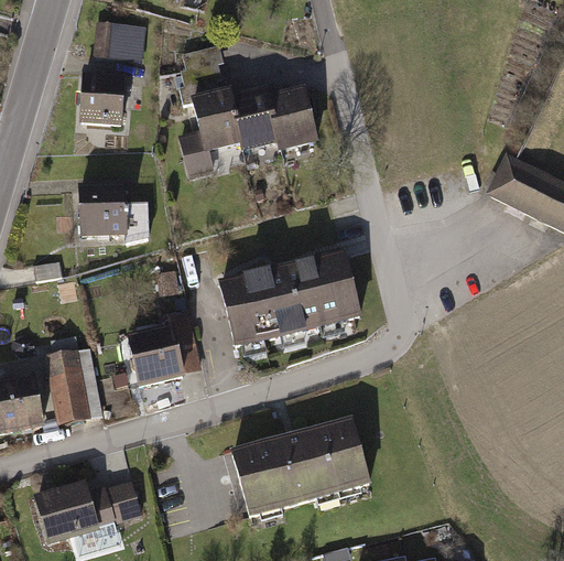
[(112,22),(97,21),(94,55),(109,57),(112,22)]
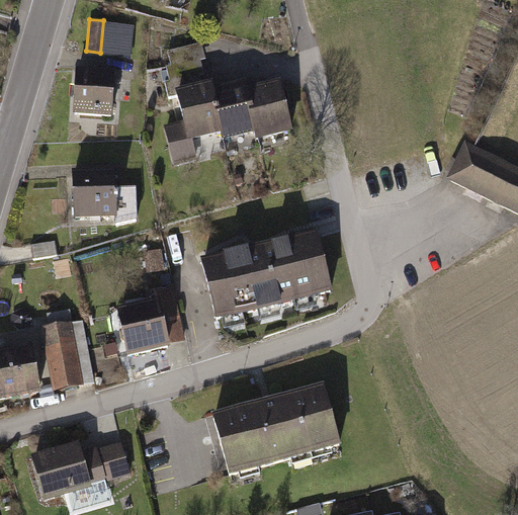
[(135,23),(103,20),(100,53),(132,56),(135,23)]
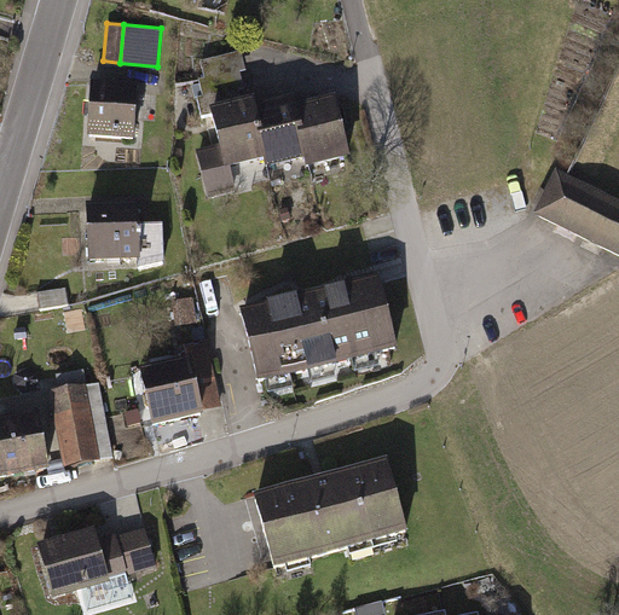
[(241,48),(201,58),(206,77),(239,69),(246,67),(241,48)]
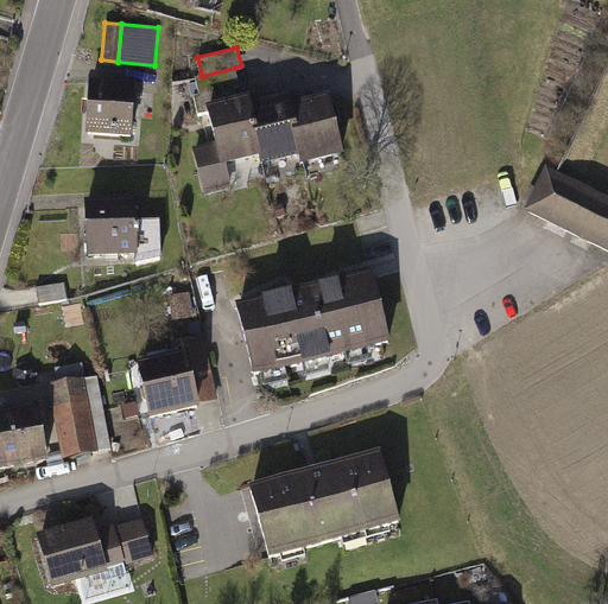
[(235,68),(202,76),(195,77),(195,80),(198,93),(234,83),(239,83),(235,68)]
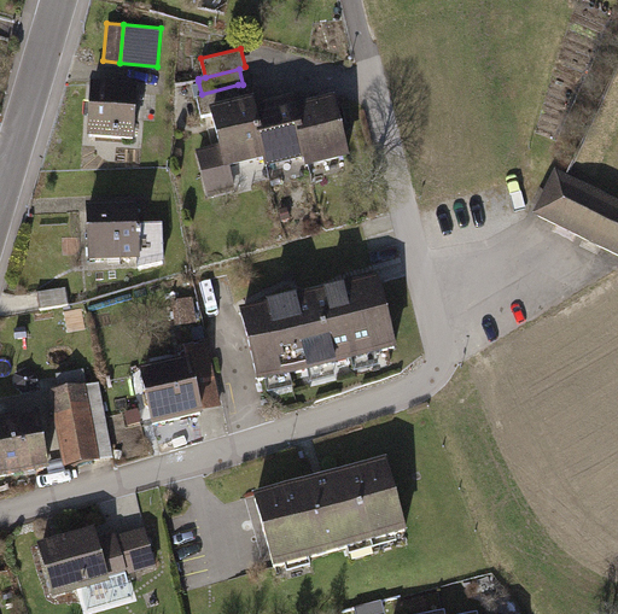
[(136,83),(91,80),(87,133),(133,136),(136,83)]
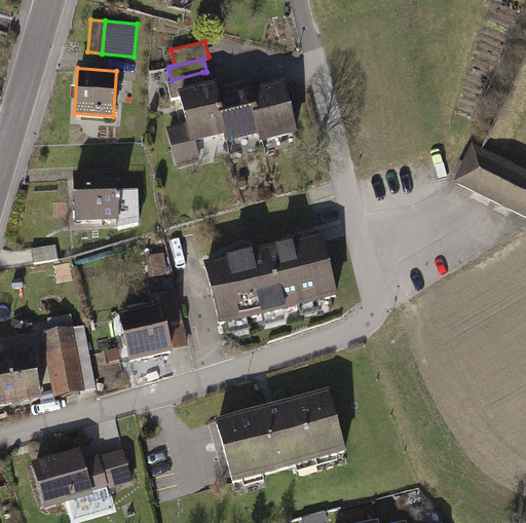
[(202,72),(172,80),(168,81),(172,96),(178,94),(207,87),(202,72)]
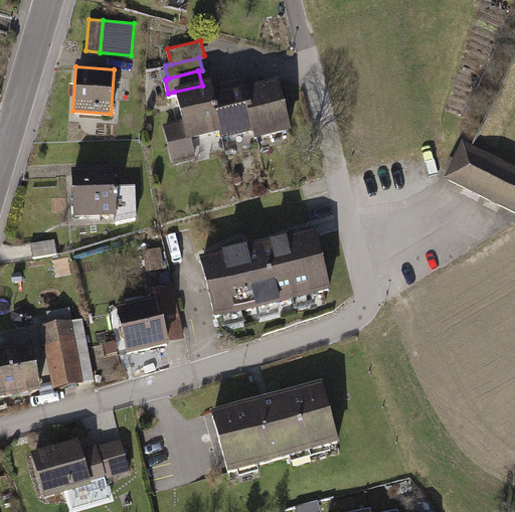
[(278,76),(244,86),(255,128),(258,136),(291,127),(278,76)]
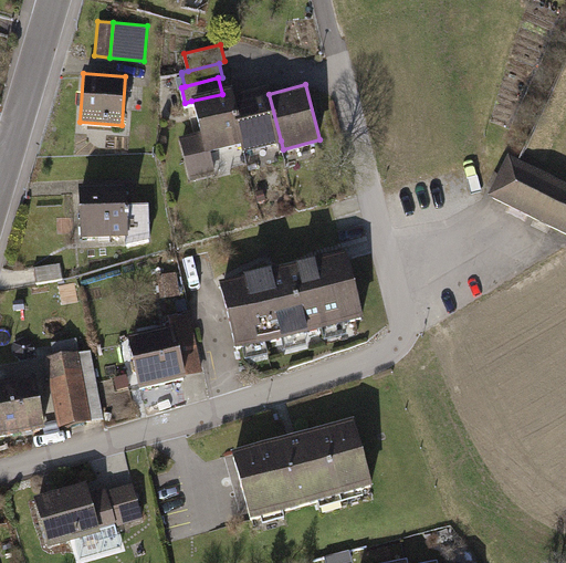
[(281,141),(269,94),(266,85),(231,94),(243,143),(244,149),(281,141)]
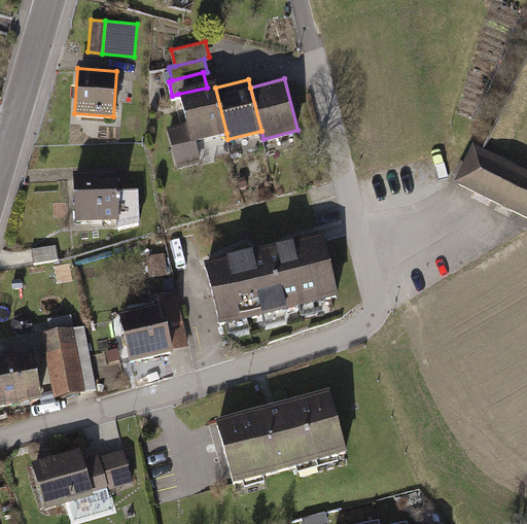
[(226,133),(215,88),(214,85),(207,88),(178,94),(181,107),(184,119),(165,124),(174,165),(203,159),(199,140),(226,133)]
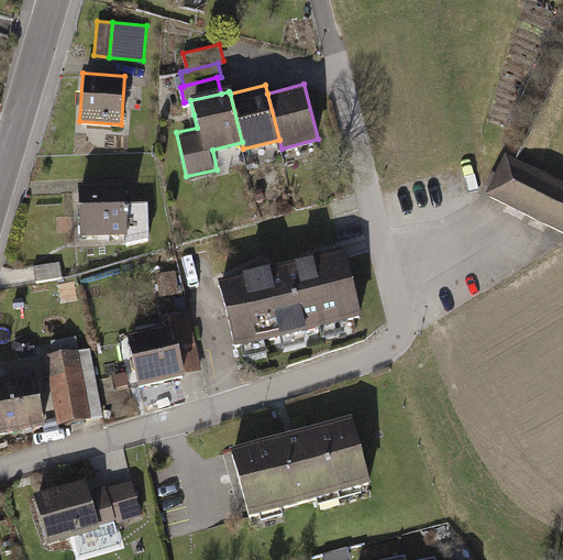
[(562,180),(508,154),(488,193),(540,218),(562,229),(562,180)]
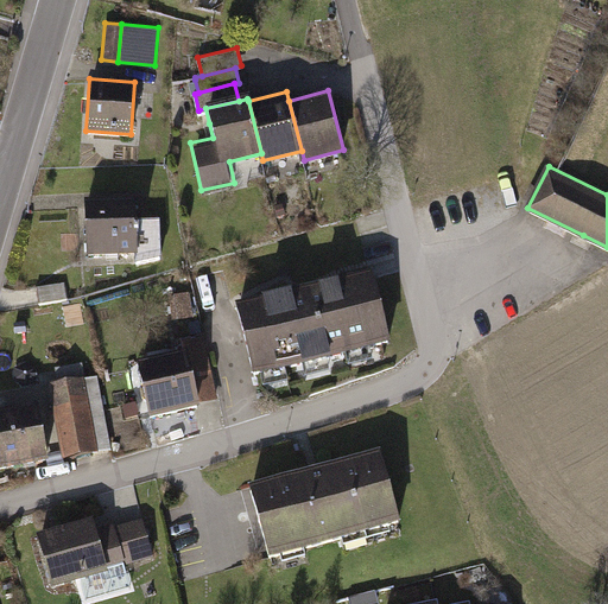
[(137,195),(84,197),(88,254),(137,252),(137,259),(164,258),(162,214),(137,215),(137,195)]
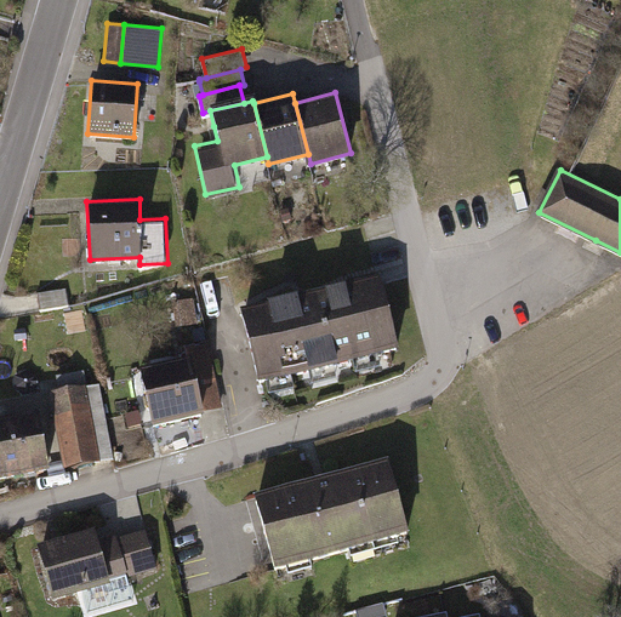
[(289,206),(280,209),(283,220),(291,217),(289,206)]
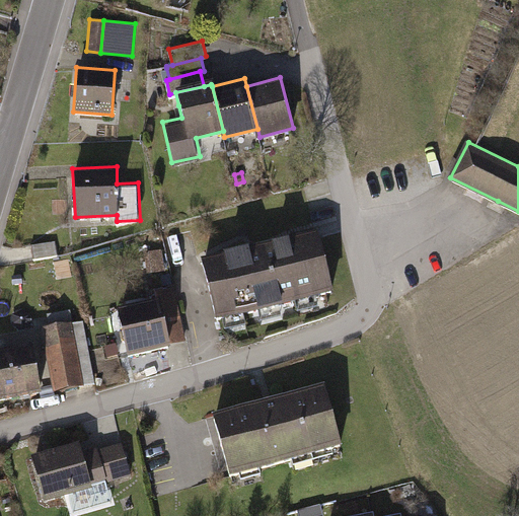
[(253,246),(202,261),(216,319),(332,289),(318,230),(253,246)]
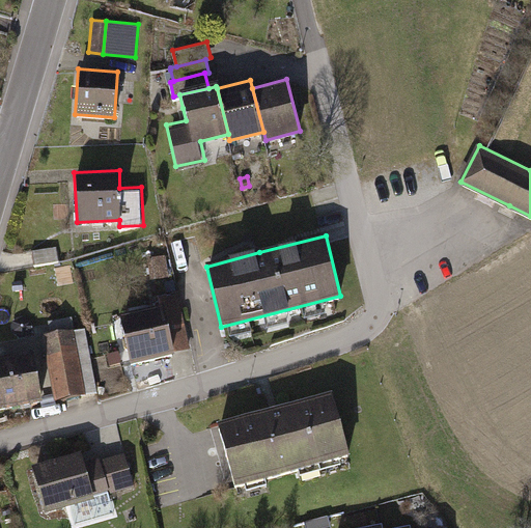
[(59,259),(57,245),(33,249),(35,264),(59,259)]
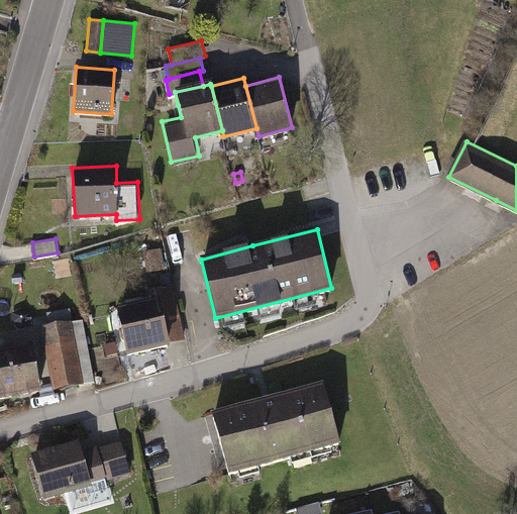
[(162,248),(143,250),(146,271),(165,269),(162,248)]
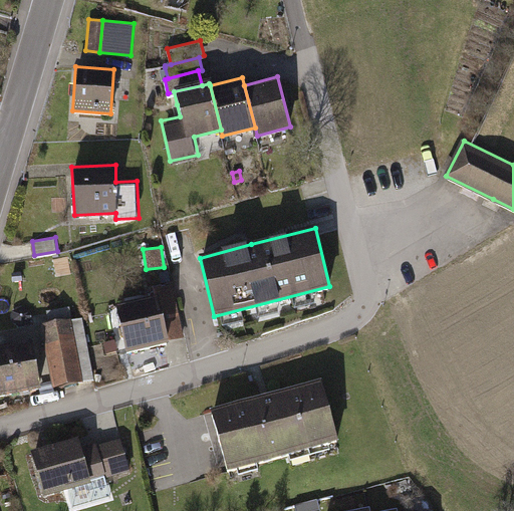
[(156,286),(157,294),(168,340),(185,336),(173,283),(156,286)]
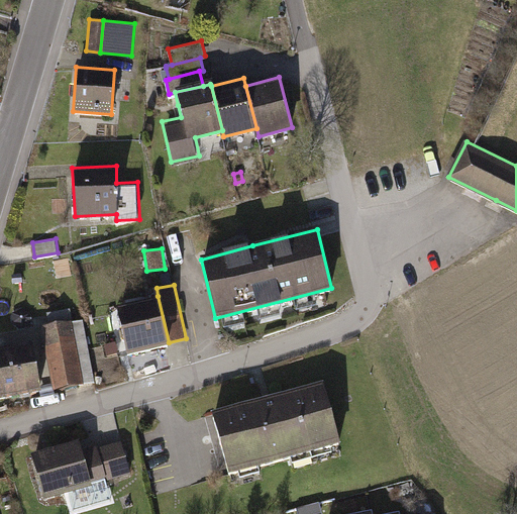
[(158,296),(116,305),(127,354),(170,345),(169,342),(158,296)]
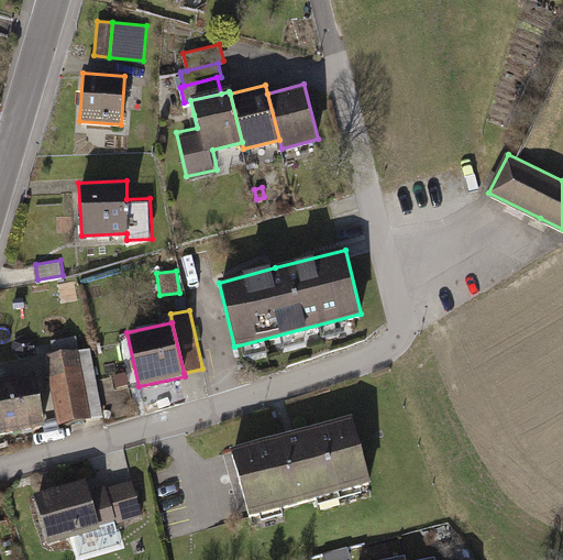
[(89,346),(78,348),(91,417),(103,415),(89,346)]
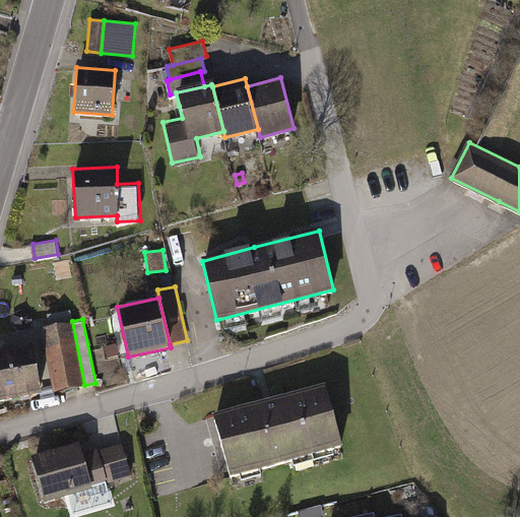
[(72,321),(41,327),(54,392),(84,385),(72,321)]
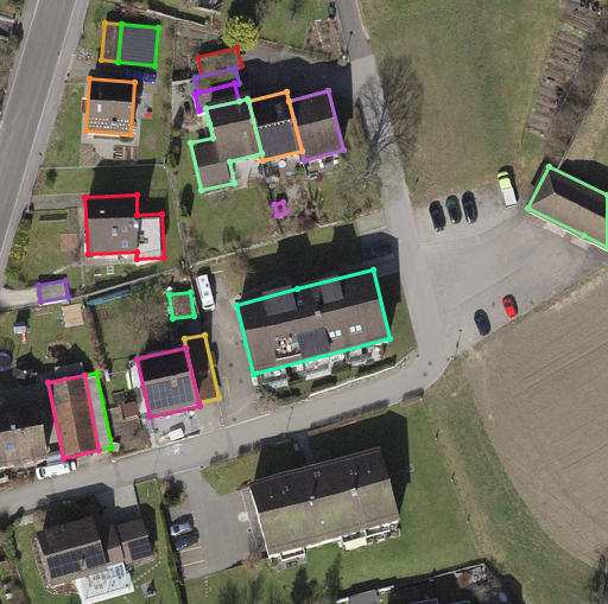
[(39,404),(0,409),(0,465),(50,457),(39,404)]
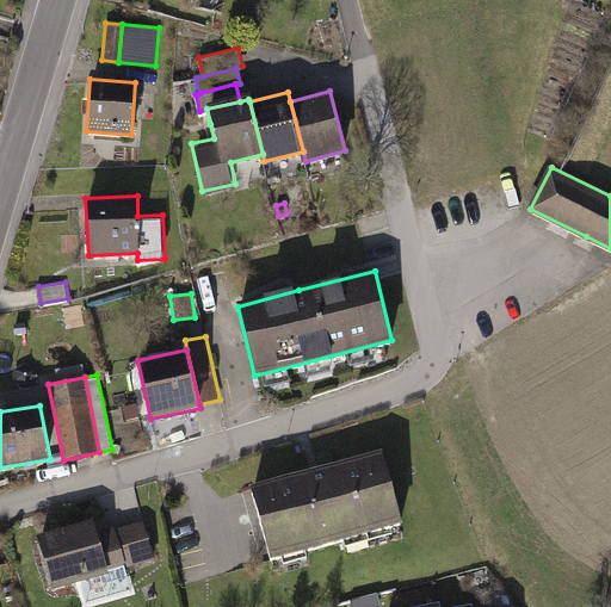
[(316,470),(251,489),(271,559),(402,522),(382,451),(316,470)]
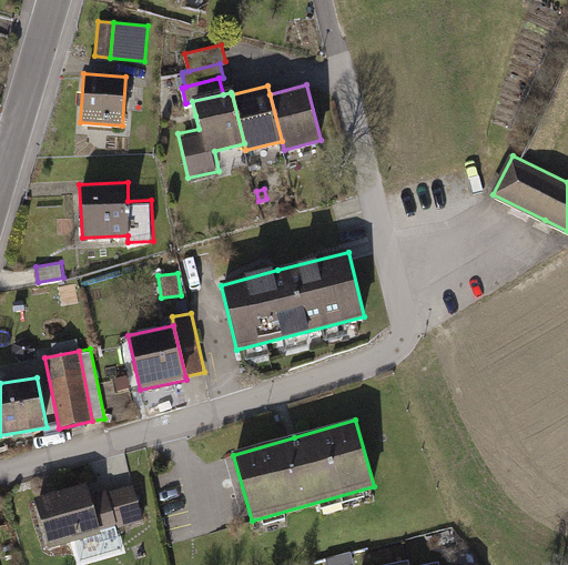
[(87,482),(32,497),(48,548),(100,534),(99,528),(118,523),(109,491),(108,487),(90,493),(87,482)]
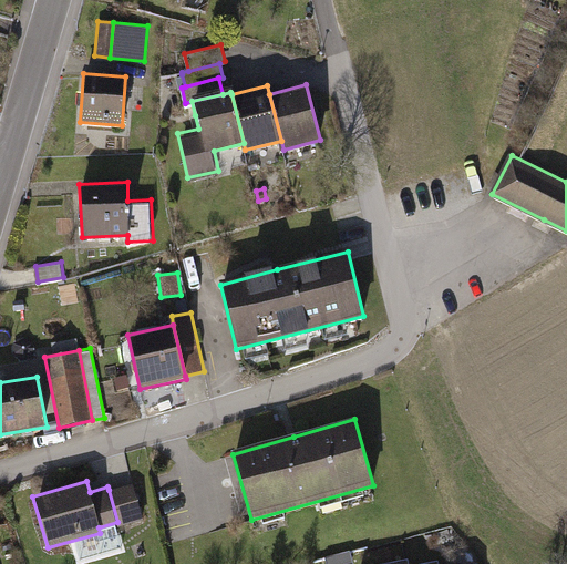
[(133,483),(109,490),(117,522),(119,524),(143,518),(133,483)]
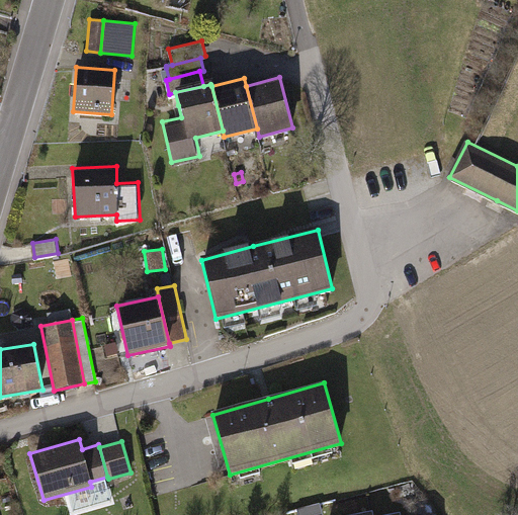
[(320,502),(297,508),(298,514),(320,514),(323,514),(320,502)]
